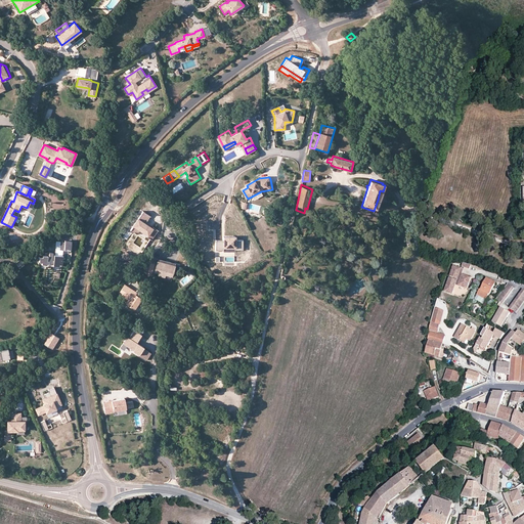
[(144,211),(134,225),(140,229),(149,235),(148,237),(153,239),(159,230),(154,227),(153,228),(145,223),(151,216),(144,211)]
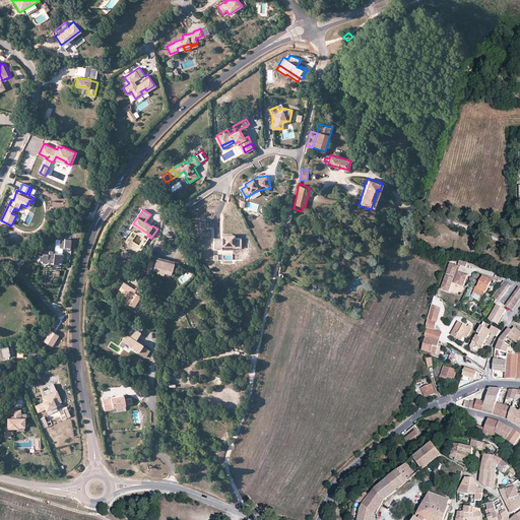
[(139,228),(133,223),(130,228),(136,233),(139,228)]
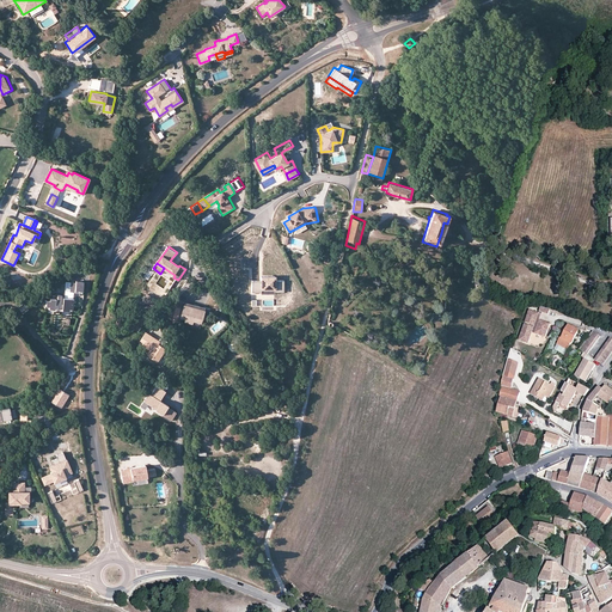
[(275,275),(259,275),(261,281),(252,281),(252,292),(262,292),(261,294),(274,294),(274,293),(283,293),(283,281),(275,281),(275,275)]
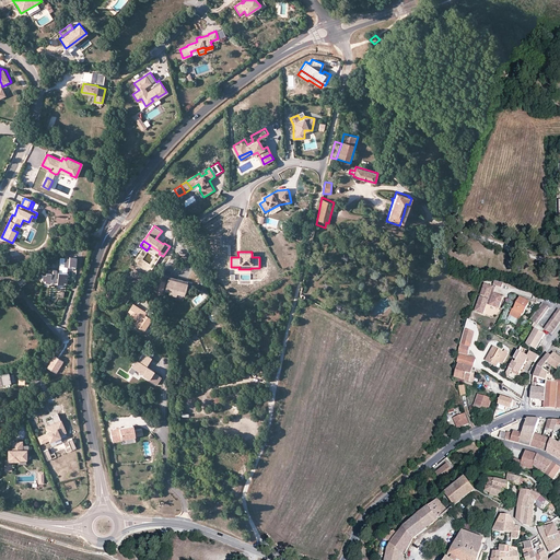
[(65,258),(65,267),(76,267),(76,263),(76,257),(69,256),(69,258),(65,258)]
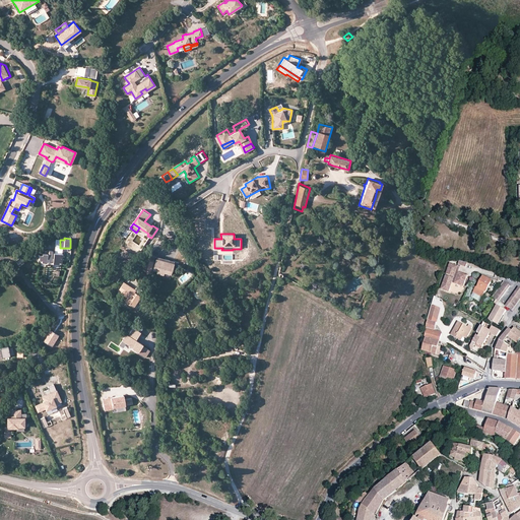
[(127,258),(130,253),(124,249),(121,254),(127,258)]
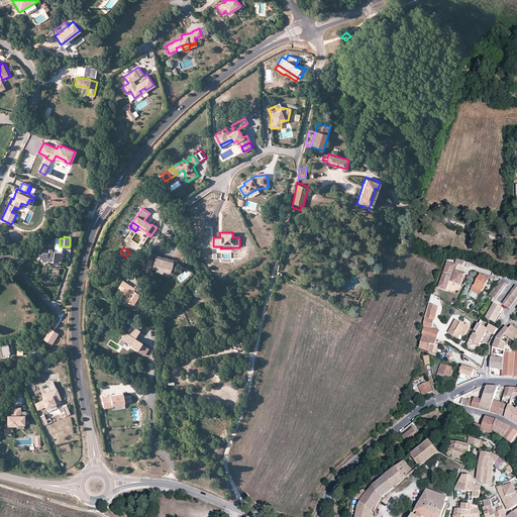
[(52,249),(48,249),(47,257),(46,257),(46,252),(41,252),(41,254),(39,253),(38,259),(42,260),(45,260),(45,259),(47,260),(47,261),(50,261),(50,260),(52,260),(52,261),(61,262),(62,252),(53,251),(52,251),(52,249)]
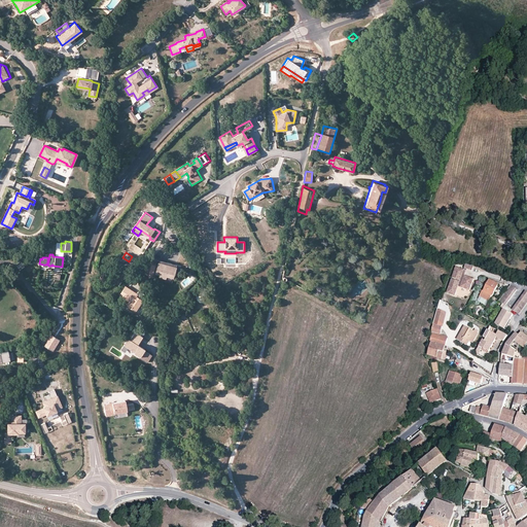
[(157,268),(155,275),(160,275),(159,278),(166,279),(166,277),(172,278),(173,272),(174,272),(175,265),(167,262),(167,265),(162,264),(161,269),(157,268)]
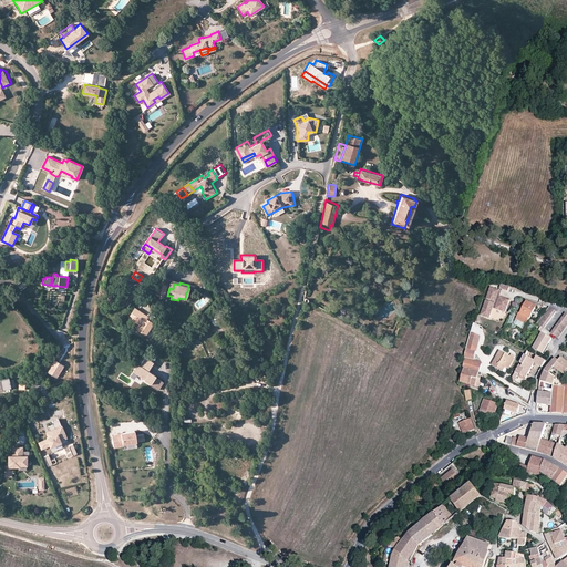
[(506,311),(511,300),(503,297),(502,299),(500,298),(502,290),(494,287),(490,298),(494,300),(494,301),(488,299),(483,315),(492,318),(496,306),(497,306),(496,308),(506,311)]
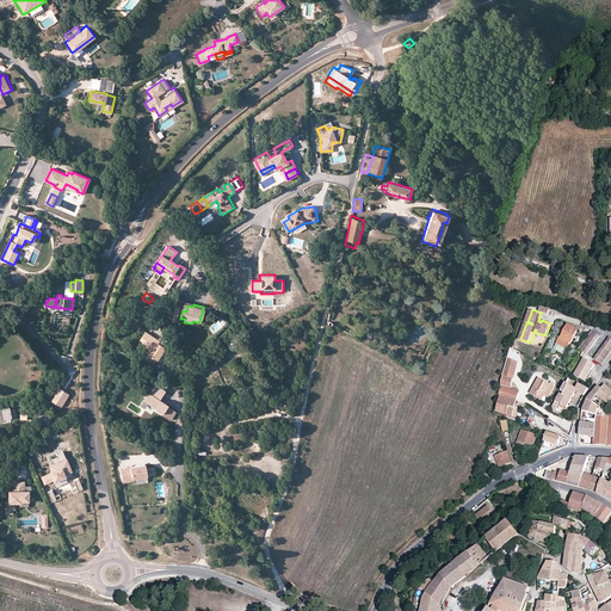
[(576,331),(567,326),(566,327),(561,335),(560,338),(559,337),(555,343),(566,349),(569,343),(571,343),(576,331)]
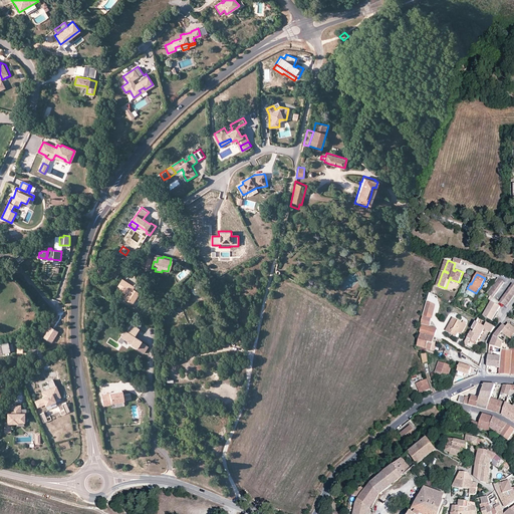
[(499,278),(487,293),(490,295),(493,297),(504,282),(499,278)]
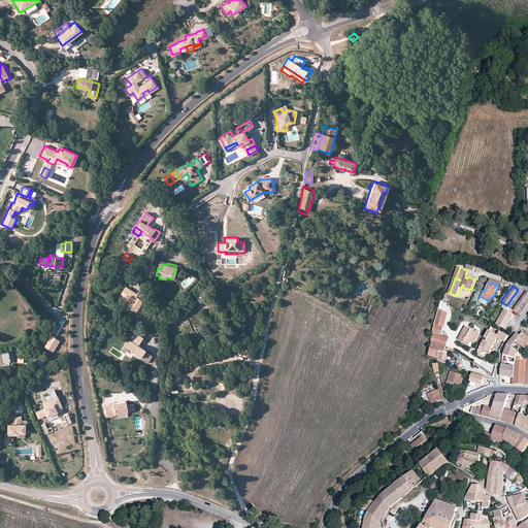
[(138,295),(125,287),(123,292),(125,293),(122,298),(130,302),(128,306),(136,311),(142,301),(136,297),(138,295)]
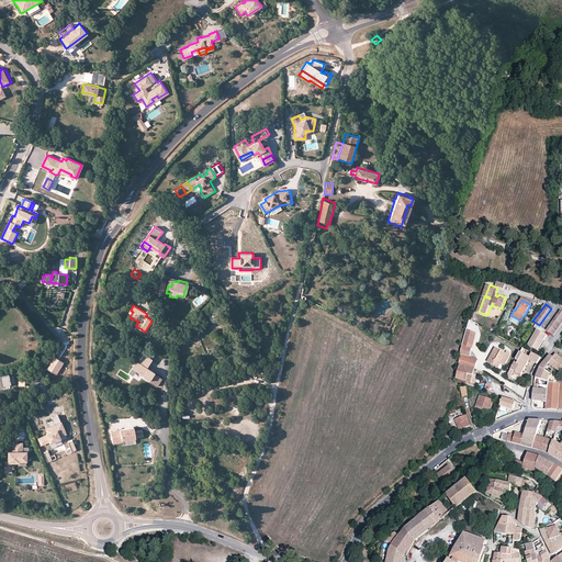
[(547,330),(553,335),(561,325),(561,323),(561,311),(561,310),(547,330)]
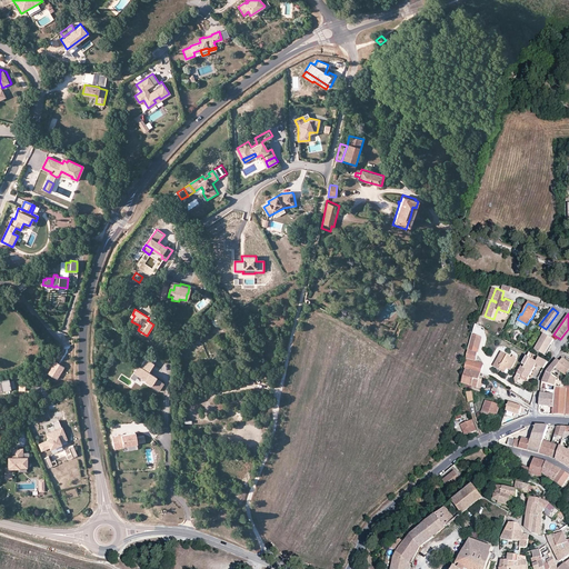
[(485,328),(476,323),(473,329),(482,333),(485,328)]
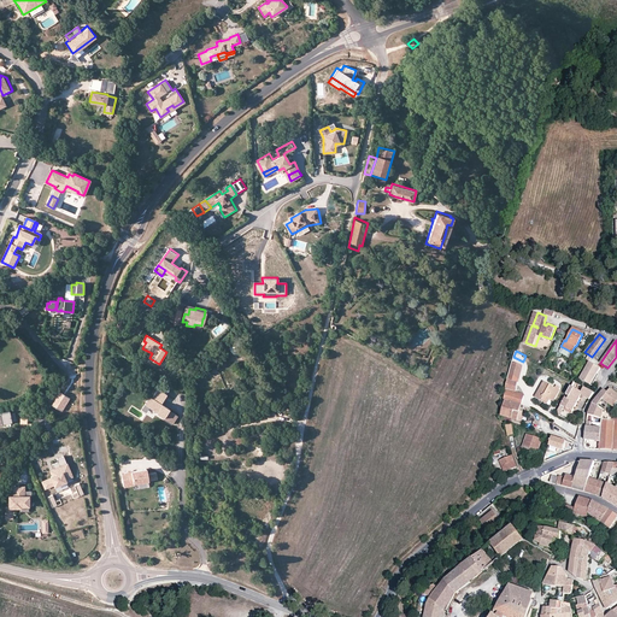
[(510,371),(507,381),(518,383),(519,383),(523,366),(512,363),(510,371)]
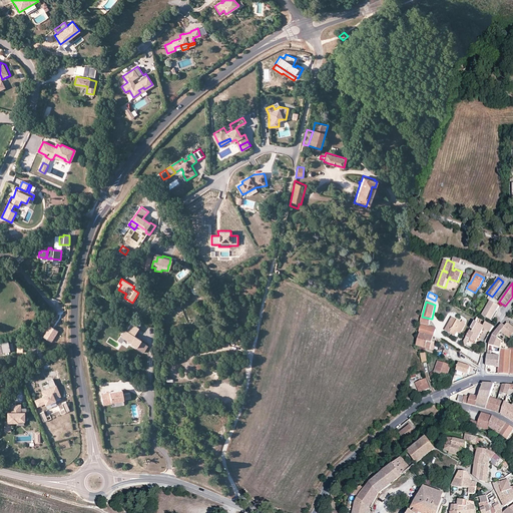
[(491,302),(483,316),(492,321),(500,307),(491,302)]
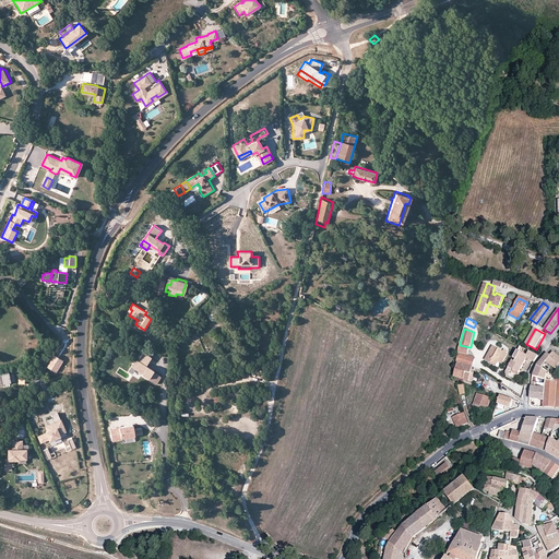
[(470,347),(460,345),(458,353),(459,353),(456,364),(458,364),(472,368),(475,357),(467,355),(470,347)]
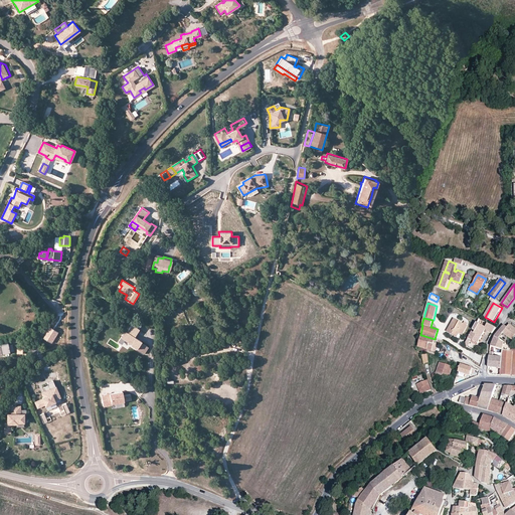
[(455,331),(459,333),(463,335),(468,326),(455,319),(453,323),(454,324),(453,326),(452,325),(448,333),(453,335),(455,331)]
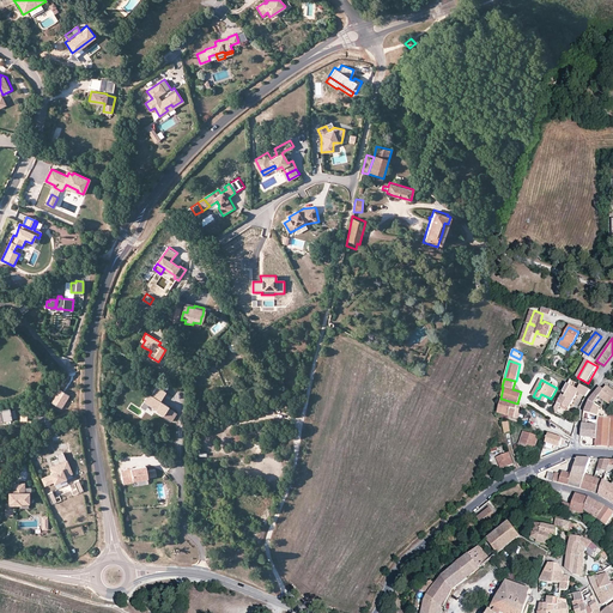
[(557,406),(560,407),(560,406),(562,405),(570,410),(581,390),(569,383),(564,393),(568,395),(565,398),(562,395),(557,406)]
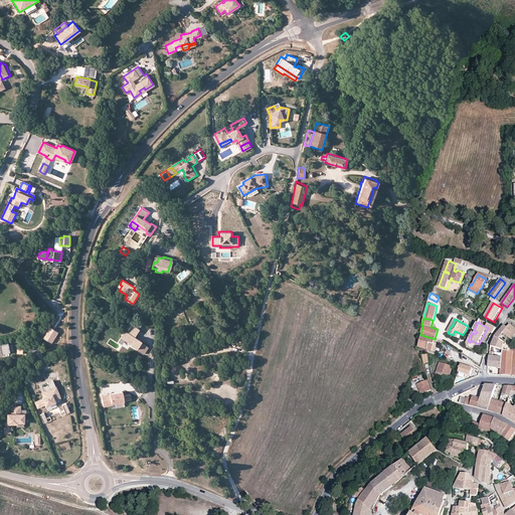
[(134,336),(139,328),(139,327),(133,324),(132,323),(127,331),(125,330),(121,337),(125,339),(131,343),(137,347),(136,348),(144,353),(148,346),(140,341),(141,340),(134,336)]
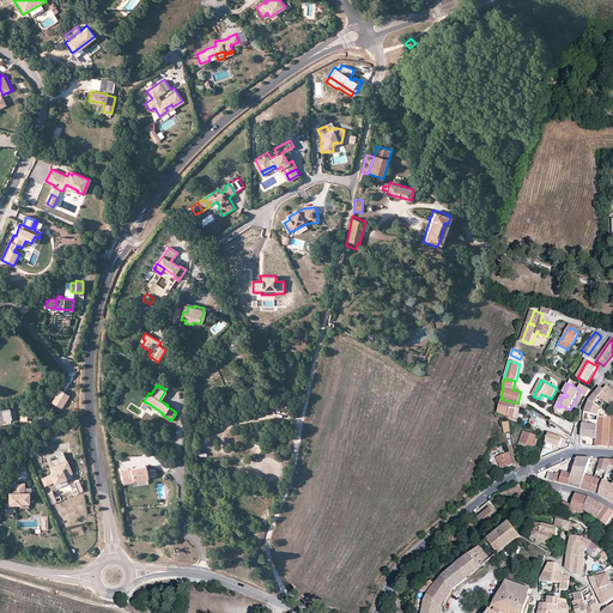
[(582,392),(589,395),(592,390),(581,384),(580,388),(583,390),(582,392)]
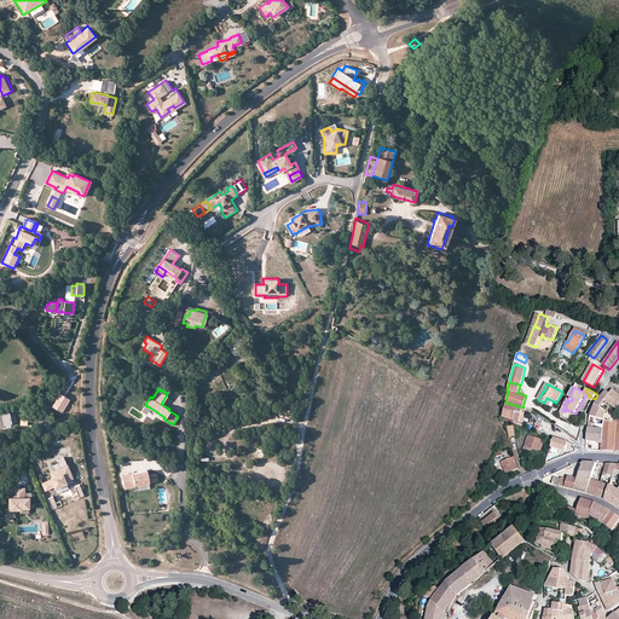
[(596,404),(591,416),(605,420),(608,421),(614,422),(617,420),(617,415),(611,415),(612,414),(605,410),(609,403),(618,409),(618,406),(618,394),(613,391),(611,394),(607,392),(596,404)]
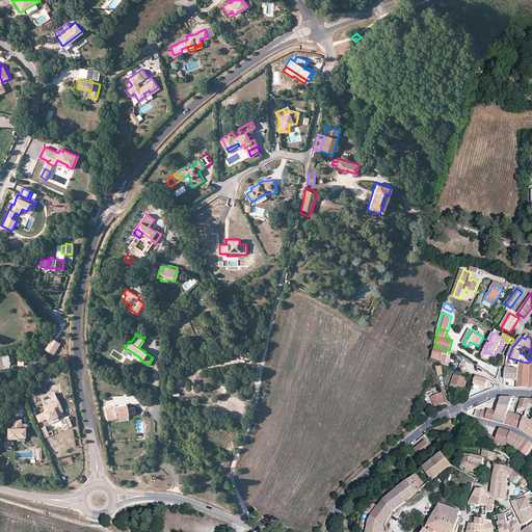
[(48,344),(45,349),(48,351),(49,349),(51,351),(50,352),(53,355),(60,344),(57,342),(56,343),(53,342),(54,340),(52,339),(48,344)]
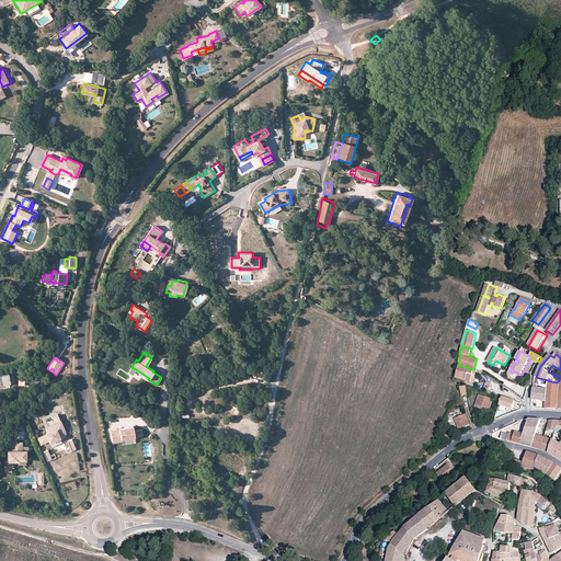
[(473,369),(459,365),(456,379),(474,385),(477,377),(476,377),(477,370),(473,369)]
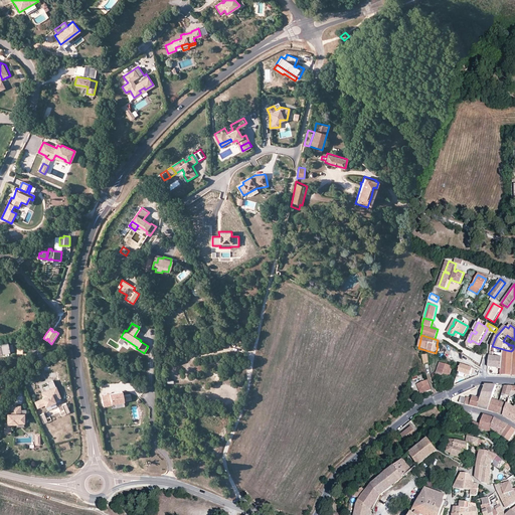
[(12,349),(11,345),(7,346),(6,345),(0,345),(0,353),(8,352),(8,353),(12,352),(12,349)]
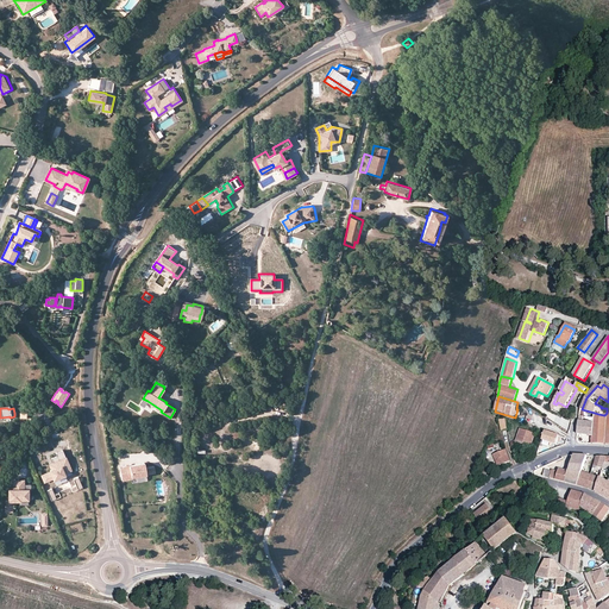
[(598,414),(595,413),(595,419),(594,422),(592,435),(591,444),(608,444),(608,410),(607,413),(604,415),(598,414)]
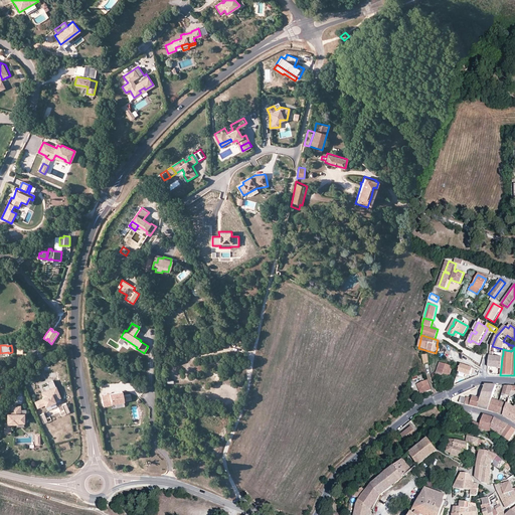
[(502,357),(500,356),(494,356),(494,353),(490,352),(489,362),(488,365),(488,367),(501,368),(502,357)]
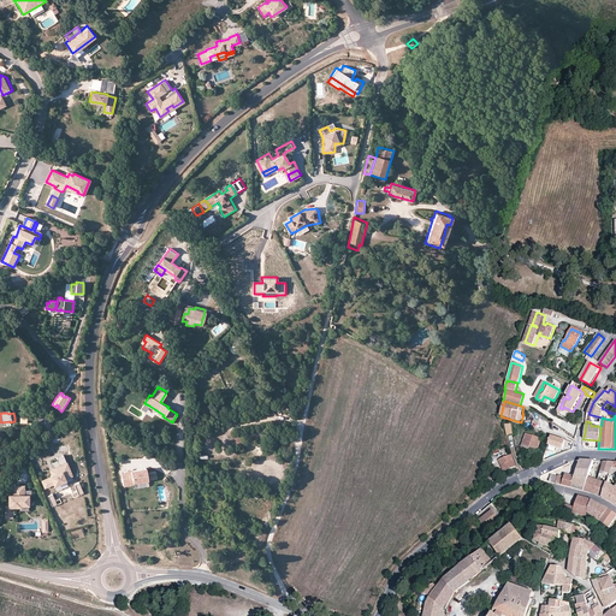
[(540,440),(525,436),(520,449),(535,454),(540,440)]
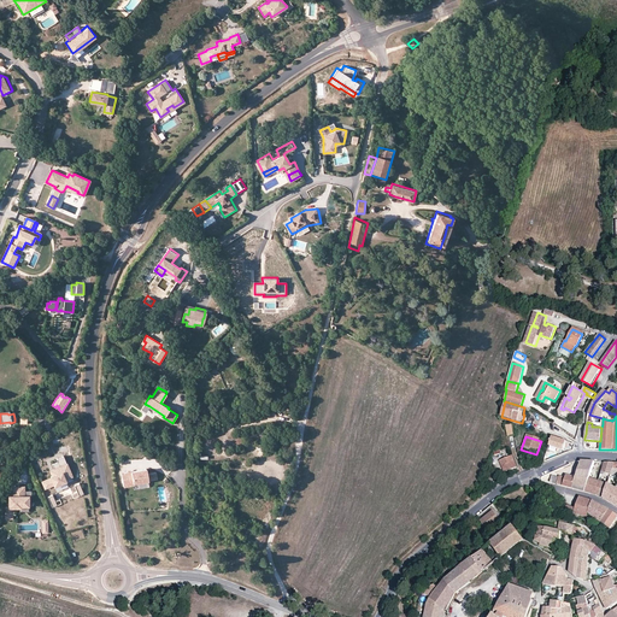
[(564,451),(566,445),(564,444),(565,442),(564,441),(552,438),(550,446),(564,451)]
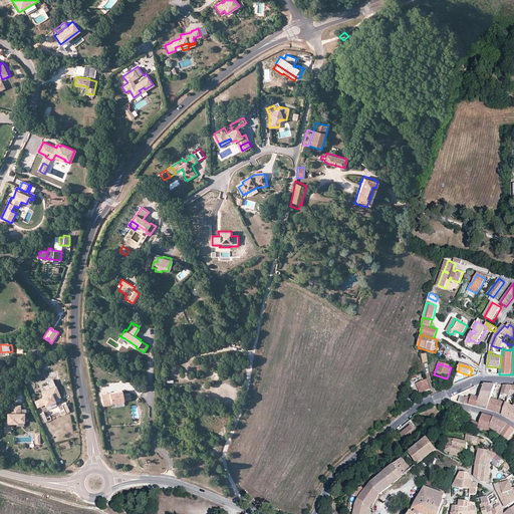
[(60,397),(53,379),(50,380),(47,382),(48,384),(43,387),(45,391),(46,395),(44,396),(42,397),(43,398),(35,401),(38,407),(45,404),(46,405),(55,401),(54,399),(60,397)]
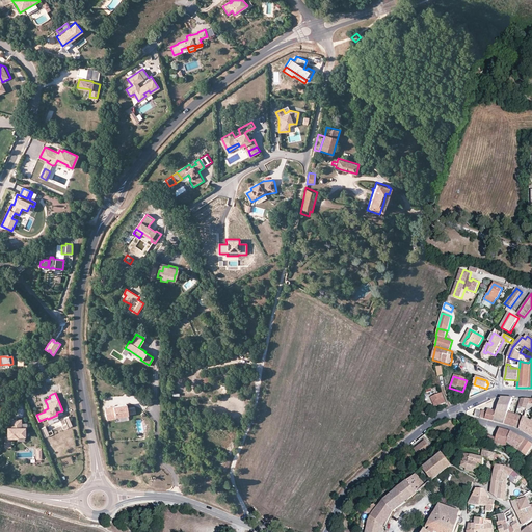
[(435,407),(446,403),(442,394),(442,393),(430,397),(431,398),(435,407)]
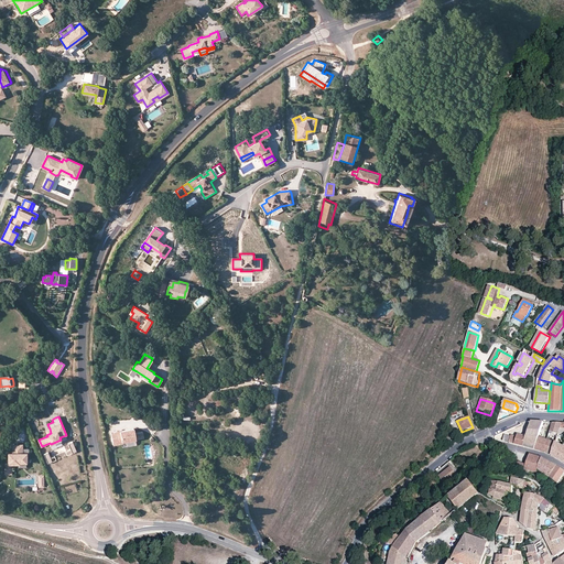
[(529,432),(541,433),(543,422),(531,422),(529,431),(529,432)]
